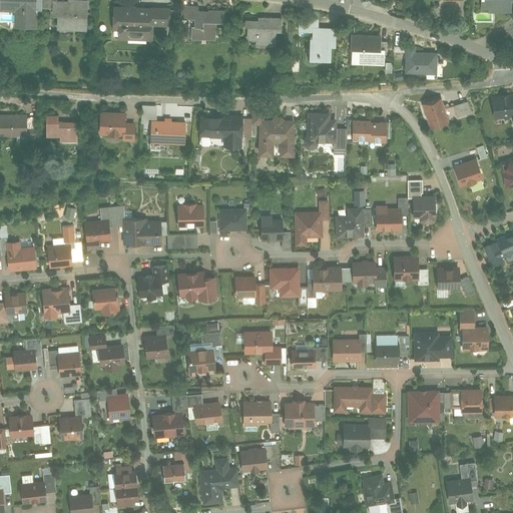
[(2,0),(2,5),(17,5),(17,20),(39,20),(39,0),(2,0)]
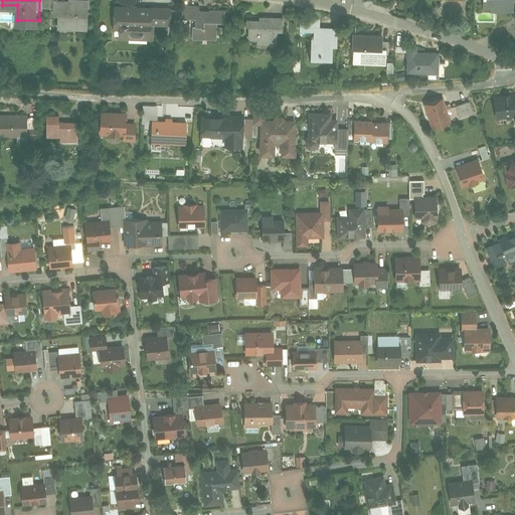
[(90,0),(53,0),(53,9),(61,9),(60,22),(90,24),(90,0)]
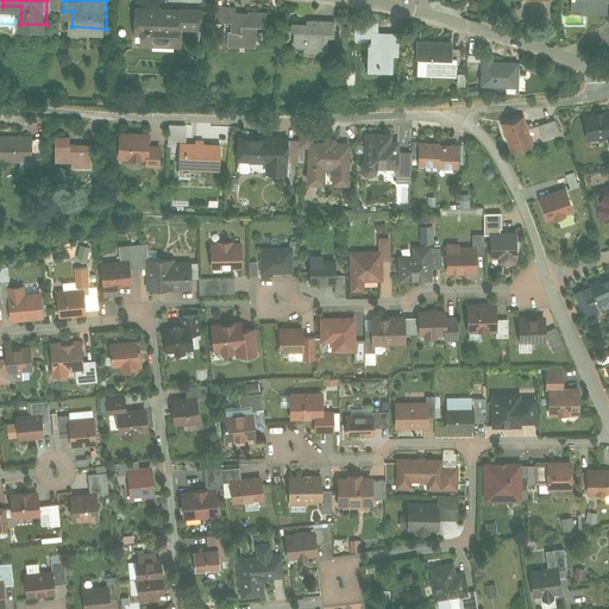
[(144,38),(183,41),(184,22),(203,23),(203,2),(138,0),(137,20),(145,22),(144,38)]
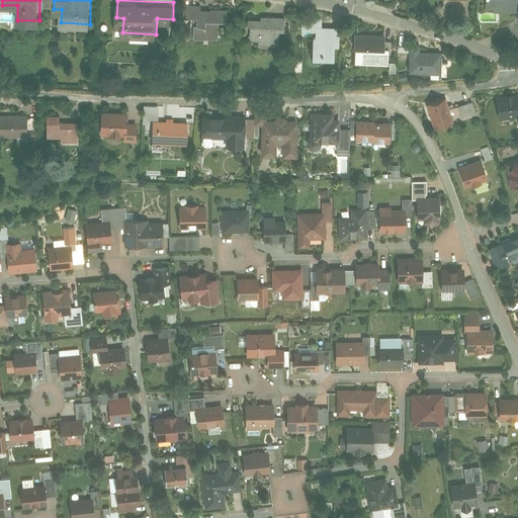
[(198,19),(198,32),(221,33),(221,16),(223,16),(224,3),(202,3),(201,0),(184,0),(185,12),(198,12),(198,19)]
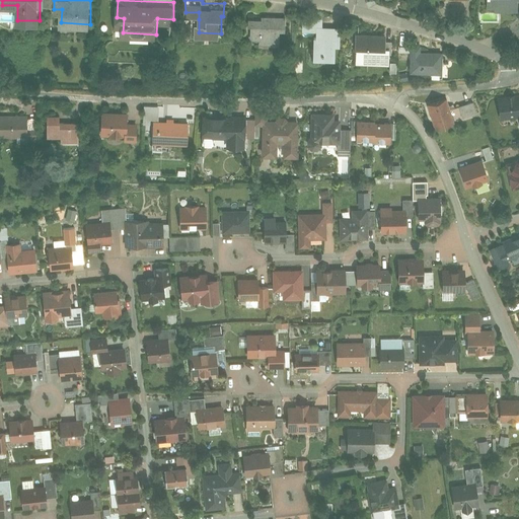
[(265,11),(265,14),(250,14),(249,38),(281,39),(282,26),(286,26),(287,12),(265,11)]
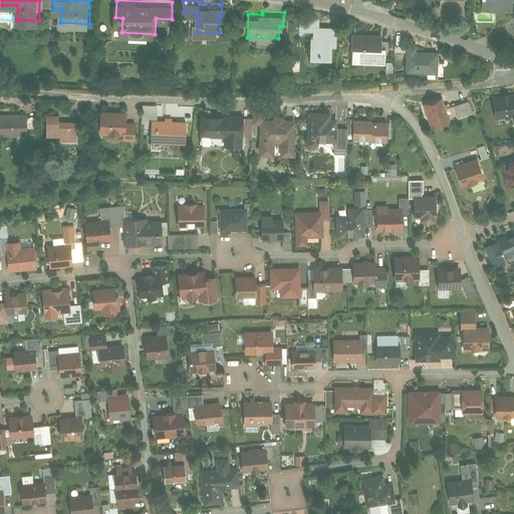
[(339,23),(321,22),(321,15),(302,14),(301,28),(313,28),(312,59),(334,60),(335,41),(339,41),(339,23)]
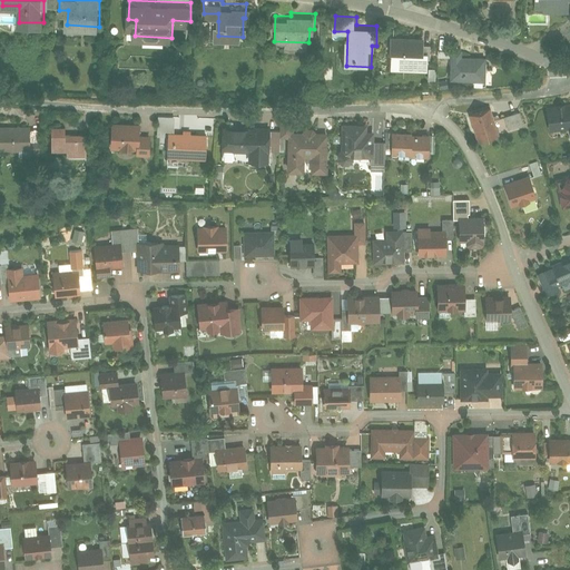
[(429,35),(393,33),(392,66),(428,67),(429,35)]
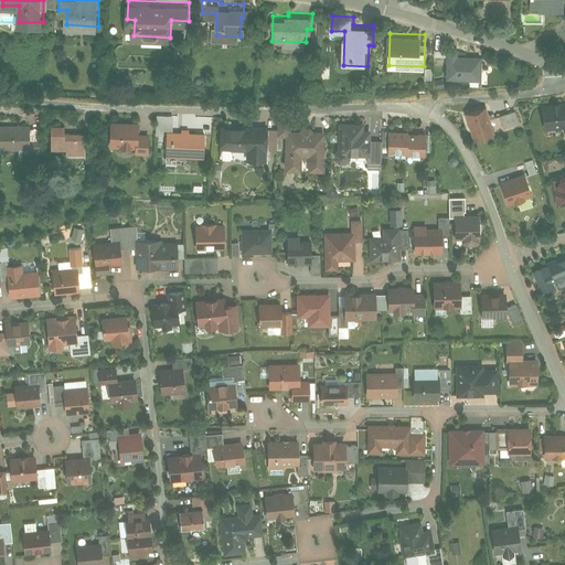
[(482,77),(483,54),(459,53),(459,46),(449,46),(448,76),(482,77)]
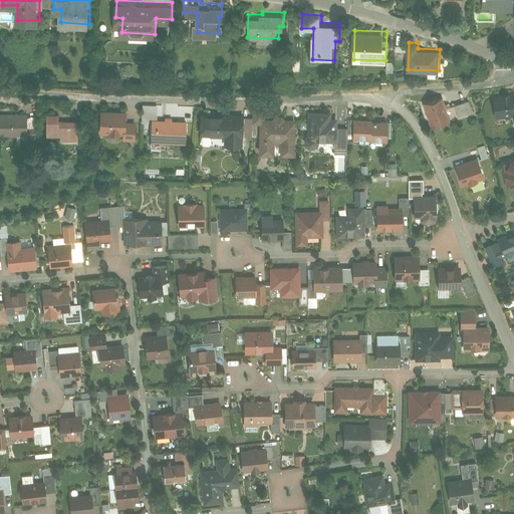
[(513,89),(491,91),(493,114),(513,112),(513,121),(513,89)]
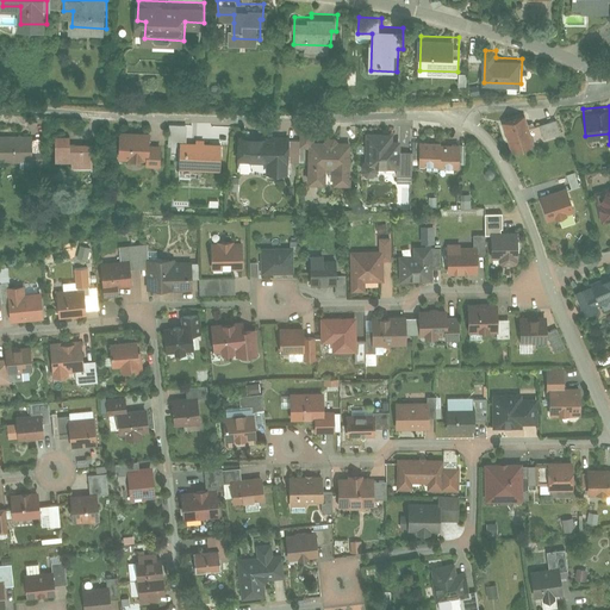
[(522,111),(499,118),(509,145),(531,138),(527,124),(526,119),(522,111)]
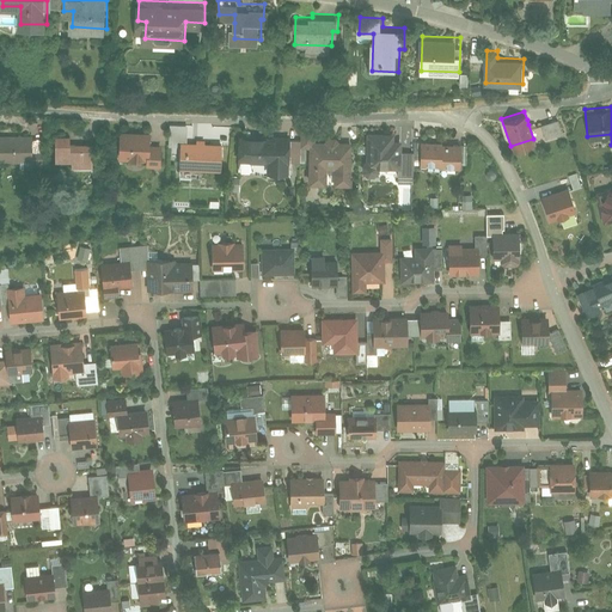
[(531,120),(527,120),(528,124),(533,139),(544,135),(545,140),(562,134),(556,116),(534,123),(531,120)]
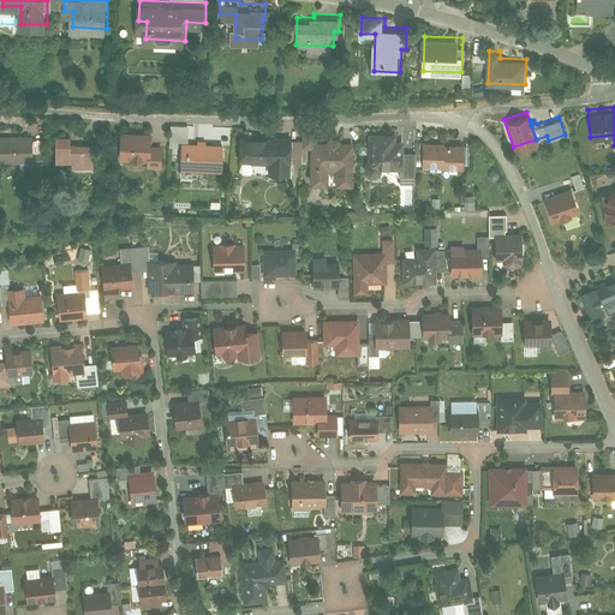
[(179,137),(184,137),(185,120),(168,120),(168,141),(175,141),(175,137),(179,137)]
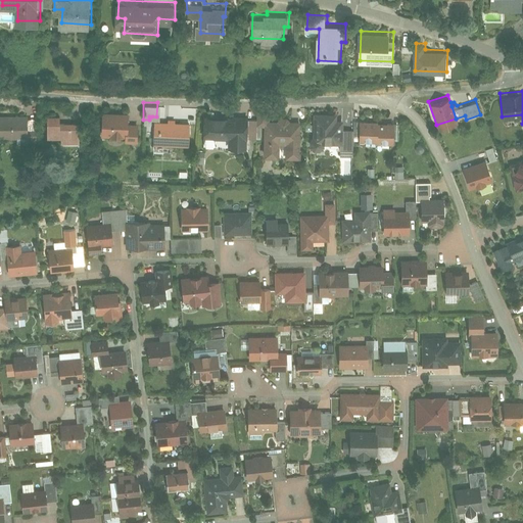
[(126,108),(99,107),(98,131),(123,132),(123,137),(135,137),(135,119),(126,119),(126,108)]
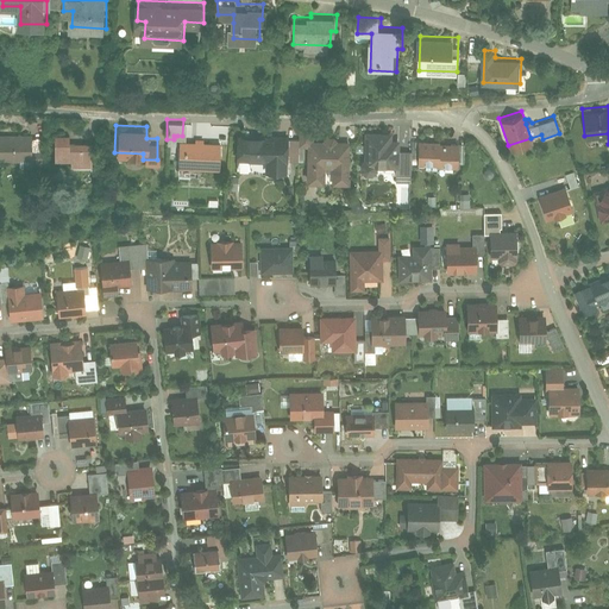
[(296,135),(296,143),(300,143),(305,143),(305,179),(322,179),(322,162),(327,162),(330,164),(330,179),(346,179),(346,137),(336,137),(332,132),(324,132),(320,137),(311,137),(311,125),(296,125),(296,135)]
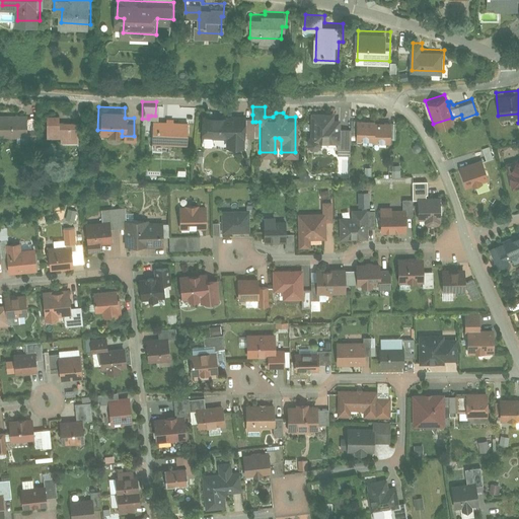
[(309,108),(308,131),(305,134),(305,140),(309,144),(315,144),(319,140),(319,138),(336,138),(339,138),(339,125),(339,115),(332,115),(332,108),(309,108)]
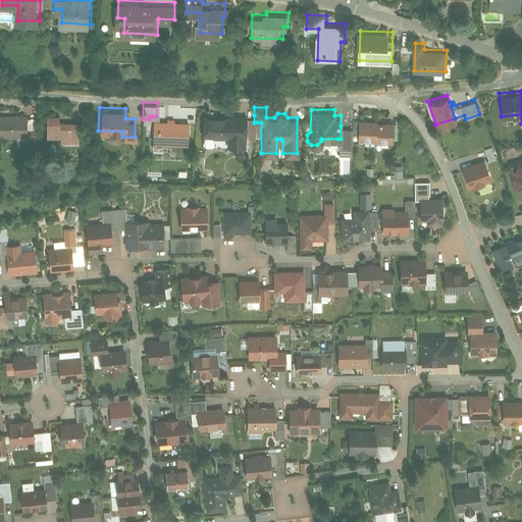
[(25,125),(24,110),(0,111),(0,134),(25,134),(25,125)]
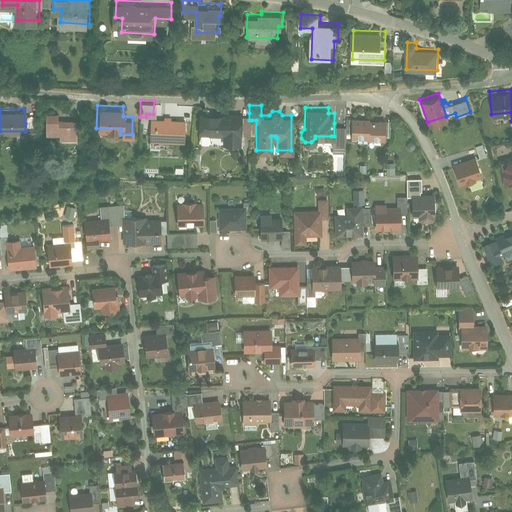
[(57,109),(44,109),(44,131),(57,131),(57,115),(57,109)]
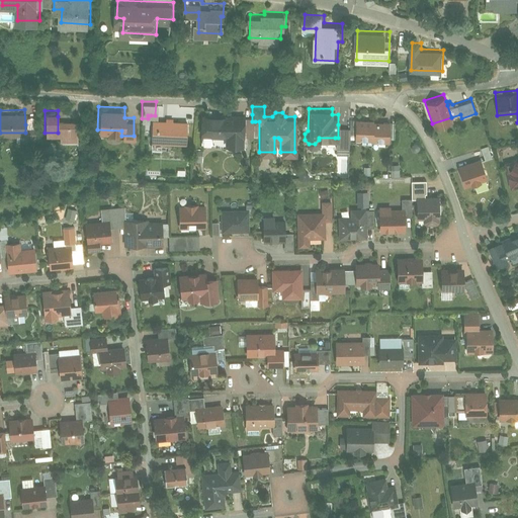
[(242,110),(200,110),(200,133),(224,133),(224,142),(242,142),(242,132),(242,114),(242,110)]
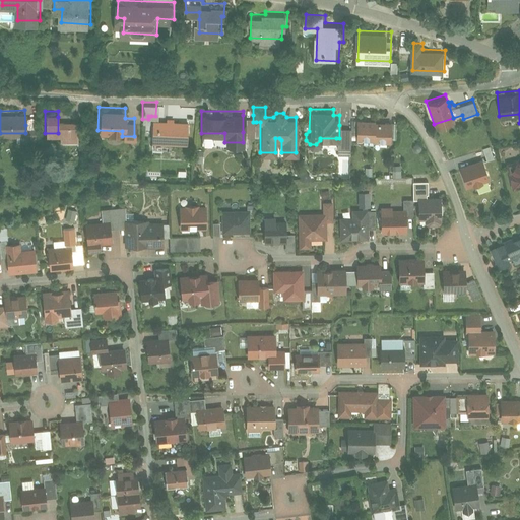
[(150,138),(185,139),(186,117),(172,117),(172,115),(165,115),(165,117),(155,116),(151,116),(150,138)]
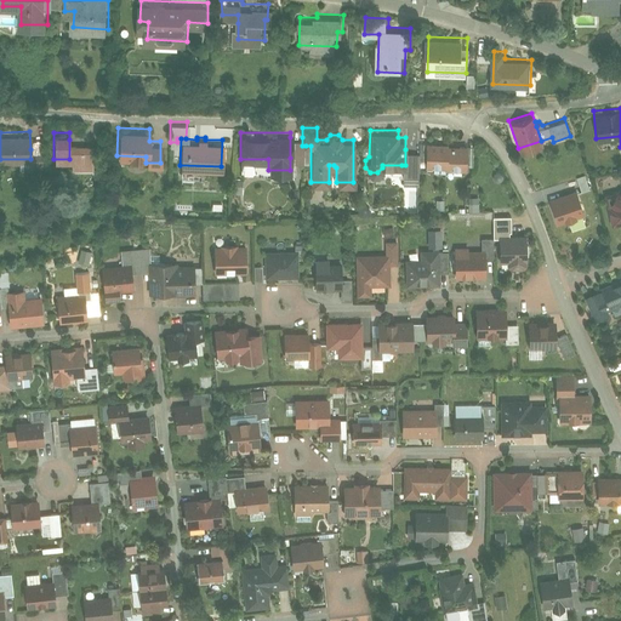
[(302,137),(290,137),(290,158),(306,158),(306,146),(302,146),(302,137)]
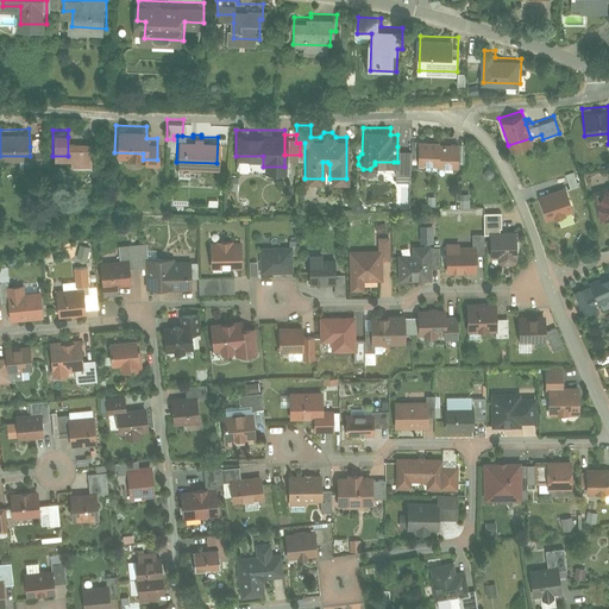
[(90,137),(68,137),(68,156),(68,162),(90,161),(90,137)]
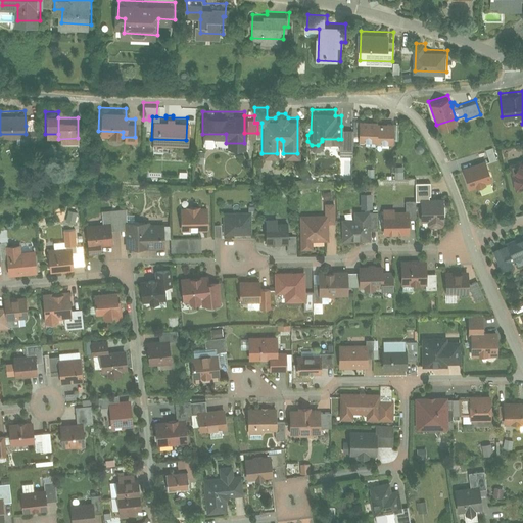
[(358,138),(373,138),(373,140),(391,140),(392,120),(376,120),(377,117),(358,117),(358,131),(358,138)]
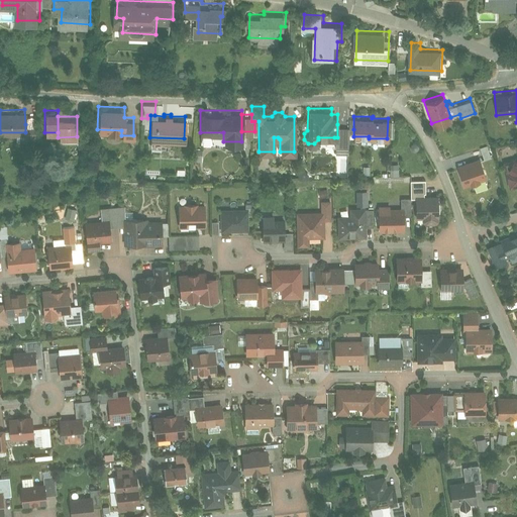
[(34,123),(25,124),(25,132),(34,131),(34,123)]
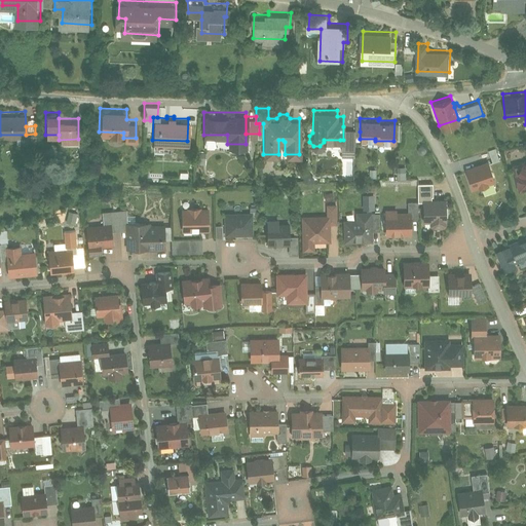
[(352,126),(343,126),(343,140),(340,140),(340,145),(352,145),(352,126)]
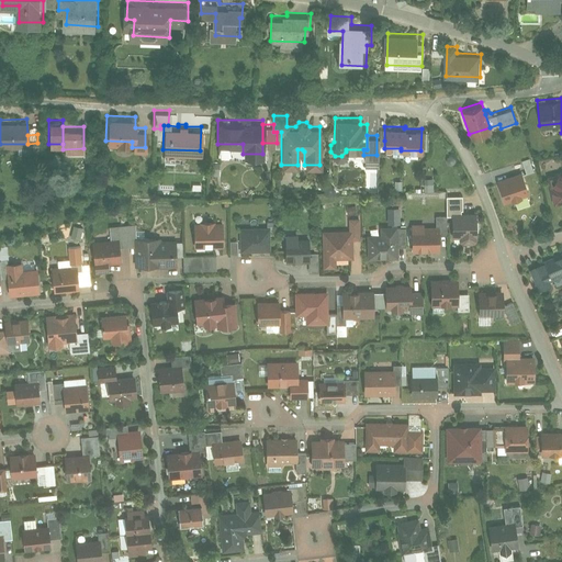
[(530,155),(523,157),(526,169),(532,168),(530,155)]
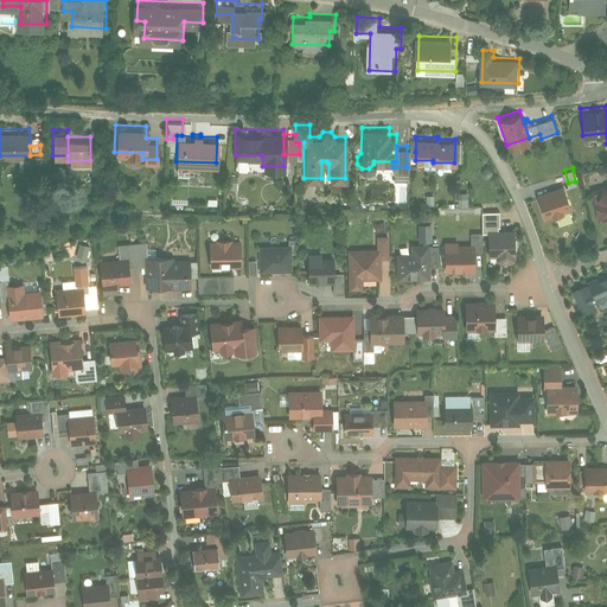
[(235,186),(235,173),(224,172),(224,186),(235,186)]
